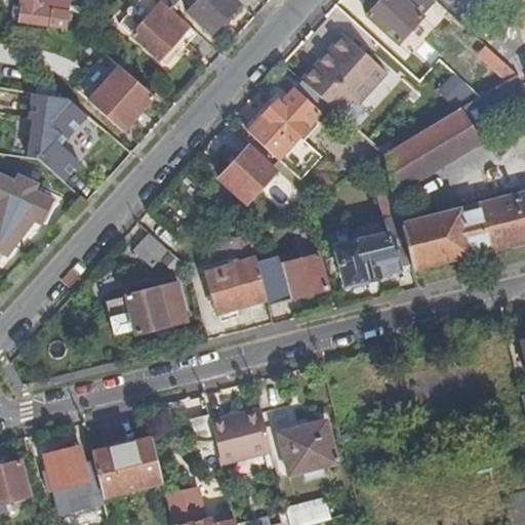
[(14,15),(18,22),(68,31),(71,12),(68,8),(61,7),(57,11),(43,8),(44,0),(21,0),(16,2),(14,15)]
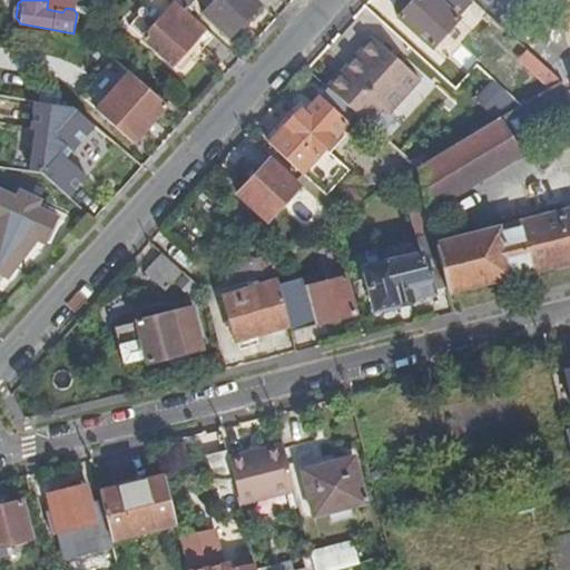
[(217,0),(204,15),(231,38),(261,5),(255,0),(217,0)]
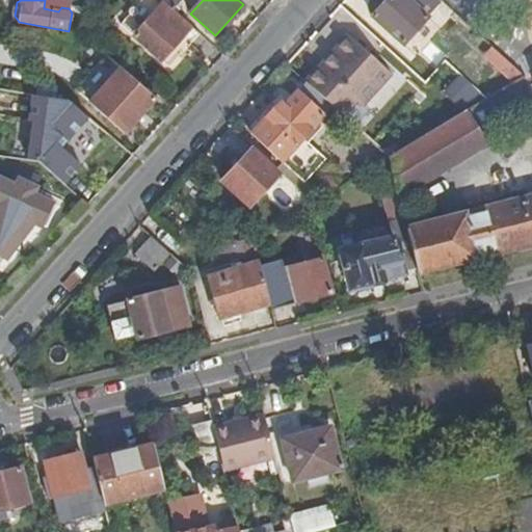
[(406,0),(389,0),(373,18),(404,45),(427,19),(406,0)]
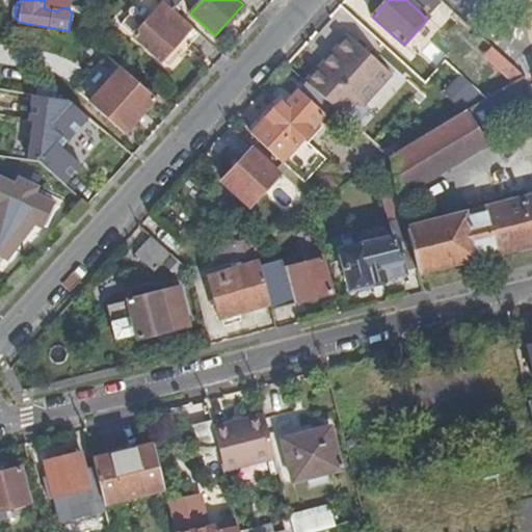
[(181,37),(190,27),(167,6),(164,3),(133,37),(161,62),(183,40),(181,37)]
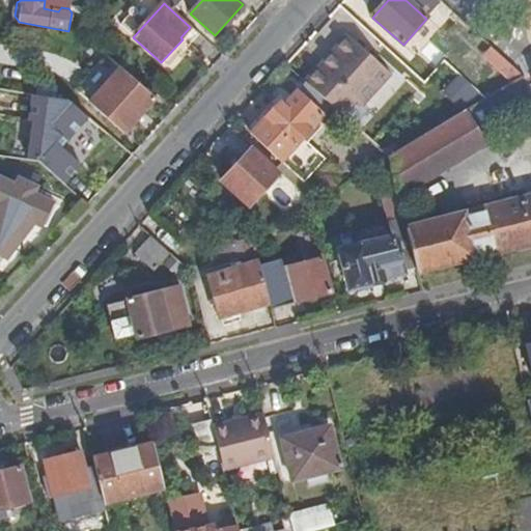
[(509,63),(492,48),(483,57),(501,73),(509,63)]
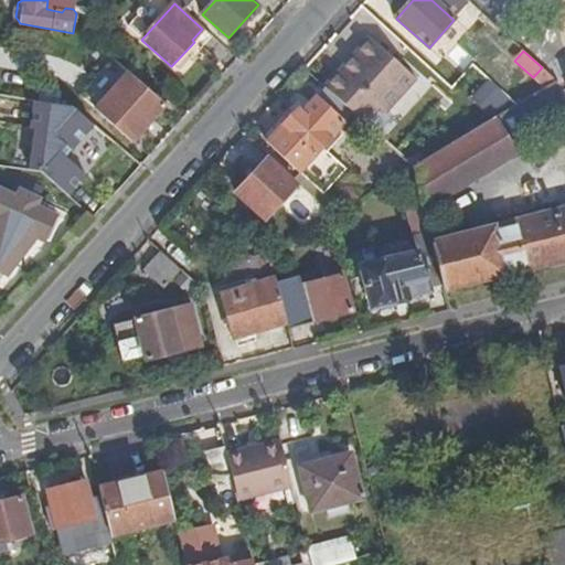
[(134,145),(166,106),(114,61),(81,98),(134,145)]
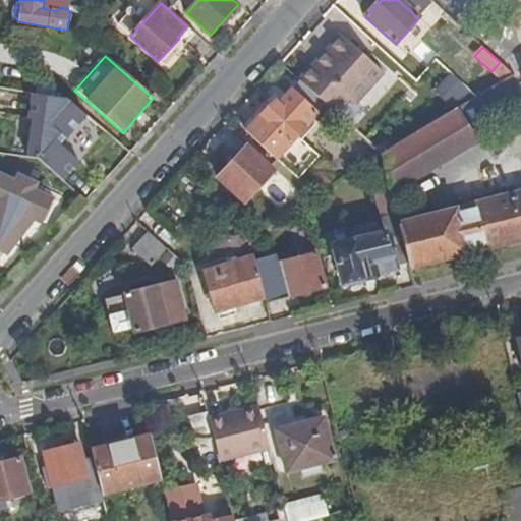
[(500,62),(491,71),(503,80),(513,74),(500,62)]
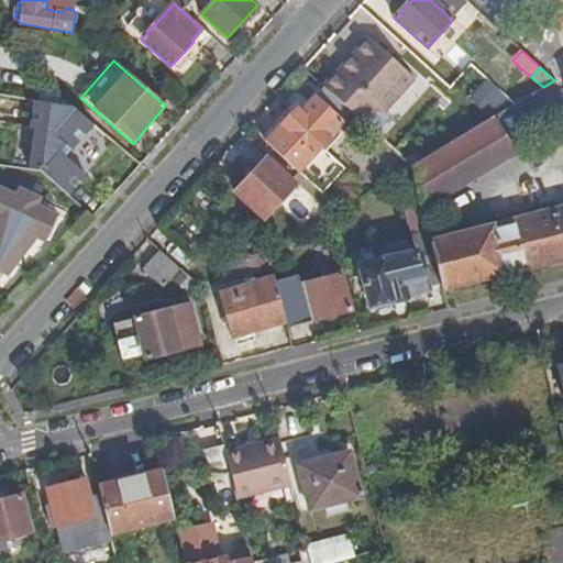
[(321,145),(352,111),(323,87),(301,111),(298,108),(267,142),(324,192),(345,167),(321,145)]
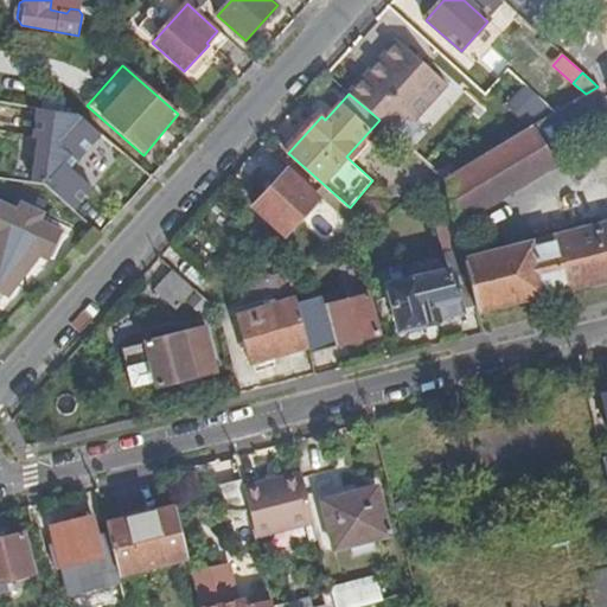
[(45,184),(74,209),(94,186),(71,166),(102,133),(80,112),(39,106),(33,135),(39,136),(32,181),(45,184)]
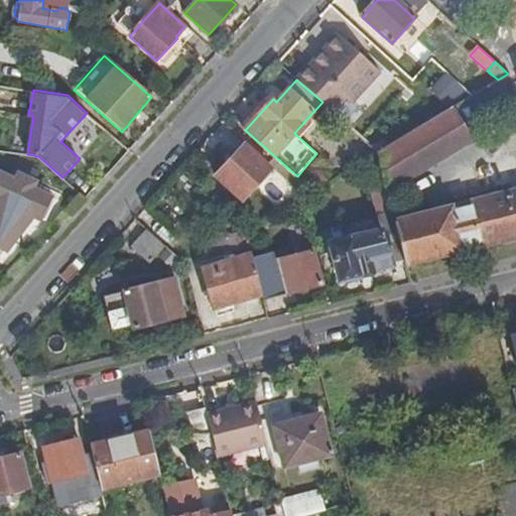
[(386,182),(388,189),(474,138),(454,106),(378,151),(386,182)]
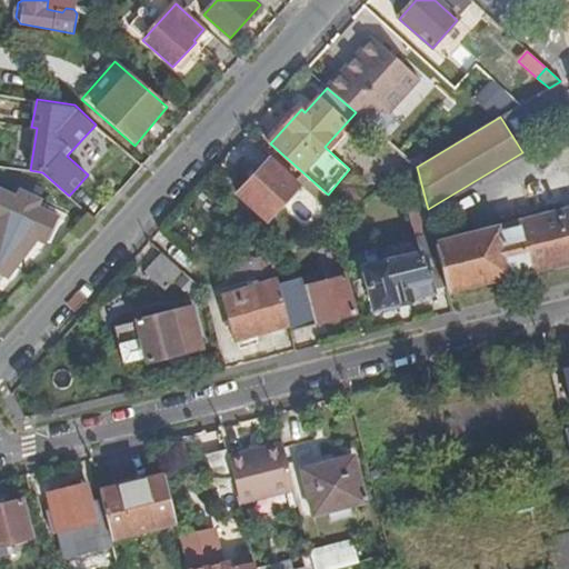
[(376,177),(381,188),(417,167),(407,158),(376,177)]
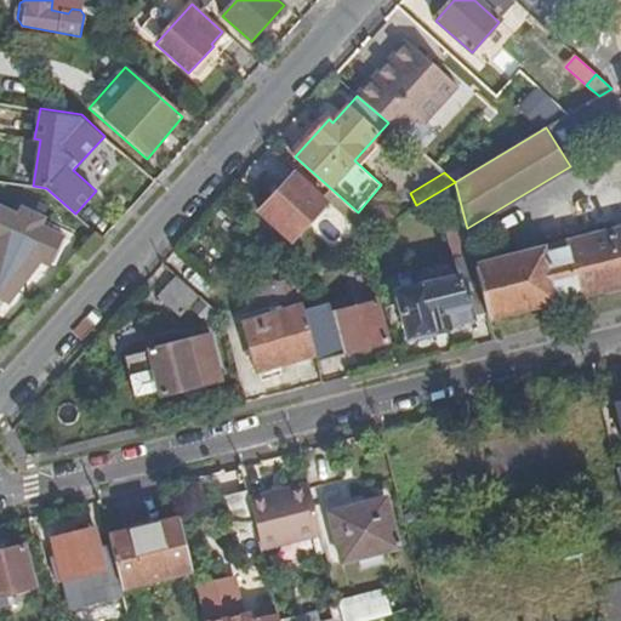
[(294,240),(326,203),(294,175),(261,211),(294,240)]
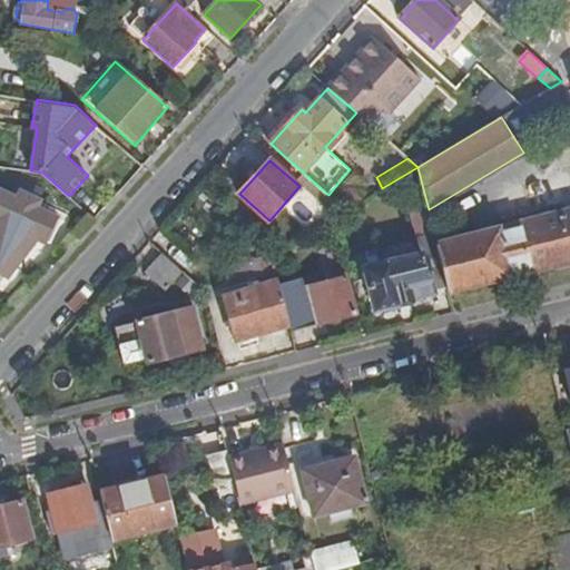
[(13,269),(31,237),(46,244),(58,222),(40,212),(43,205),(18,193),(16,197),(2,192),(0,196),(0,219),(2,222),(0,227),(0,282),(1,283),(13,269)]
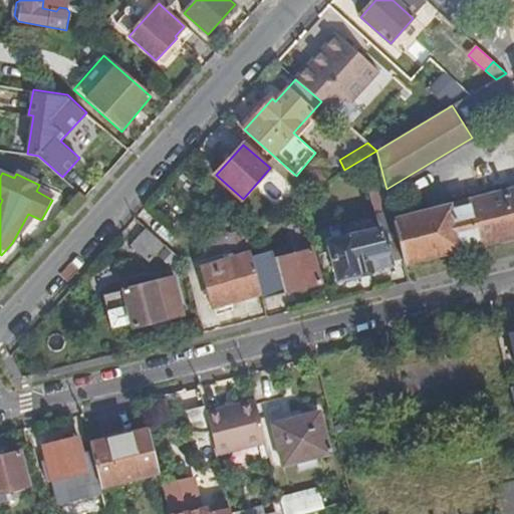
[(387,189),(384,182),(373,185),(380,212),(377,213),(381,228),(361,233),(360,227),(349,230),(350,236),(330,241),(339,278),(362,273),(361,269),(404,258),(394,220),(387,189)]
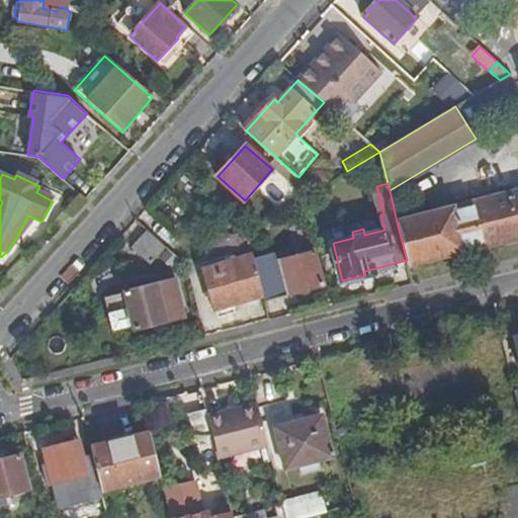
[(407,260),(408,264),(517,237),(517,192),(397,222),(407,260)]
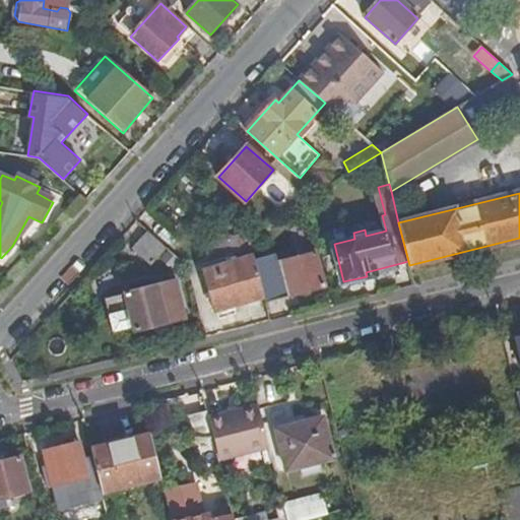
[(150,264),(158,255),(165,248),(148,233),(134,249),(150,264)]
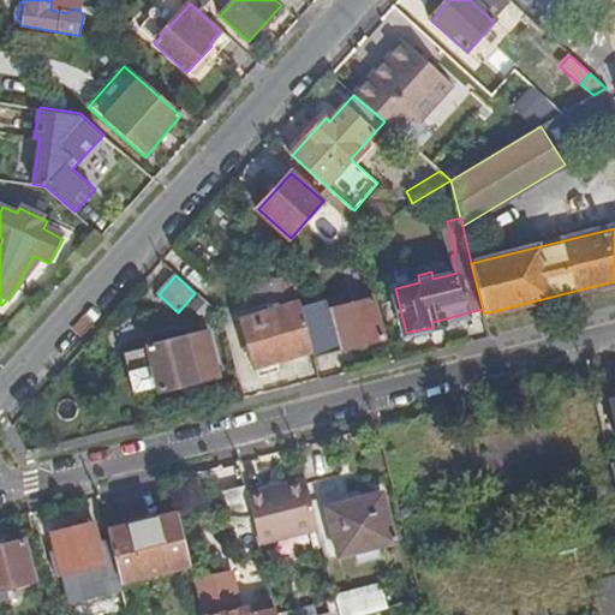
[(255,288),(261,314),(302,303),(296,278),(255,288)]
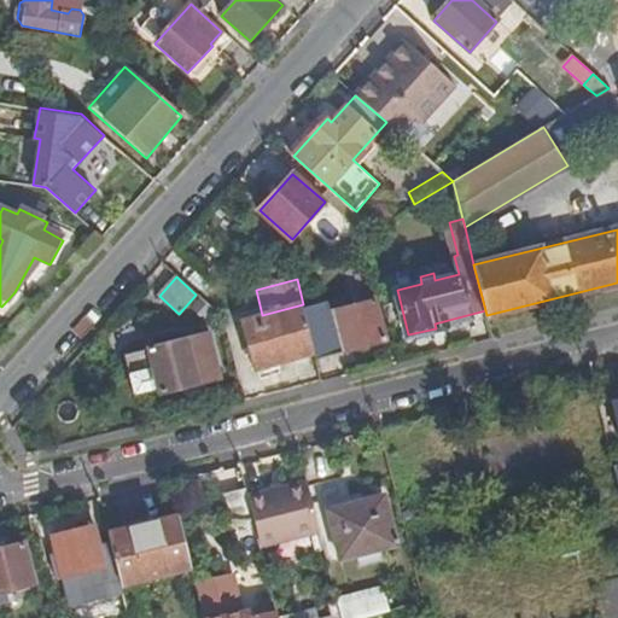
[(334,312),(307,318),(316,351),(318,357),(388,339),(378,299),(334,309),(334,312)]
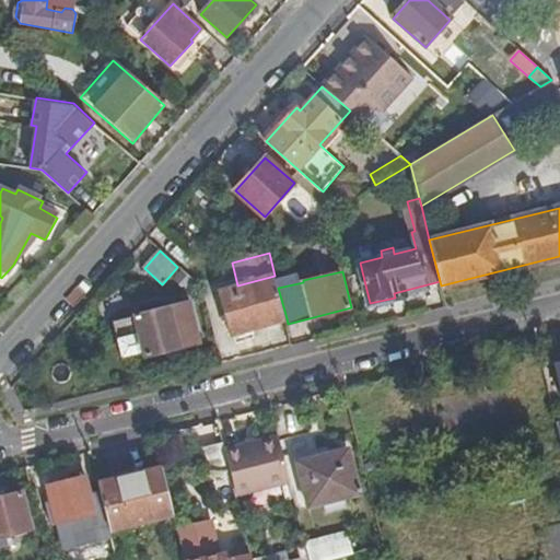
[(275,276),(237,286),(222,289),(233,331),(287,318),(278,288),(275,276)]
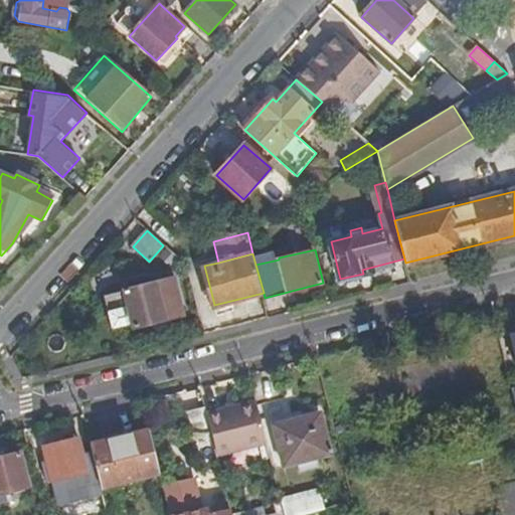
[(176,279),(105,296),(113,328),(133,323),(134,327),(185,315),(176,279)]
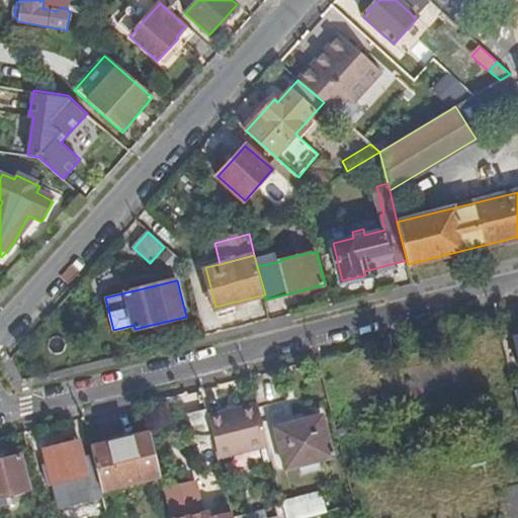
[(244,451),(269,445),(257,398),(235,403),(228,404),(220,406),(221,412),(208,415),(213,435),(219,457),(244,451)]
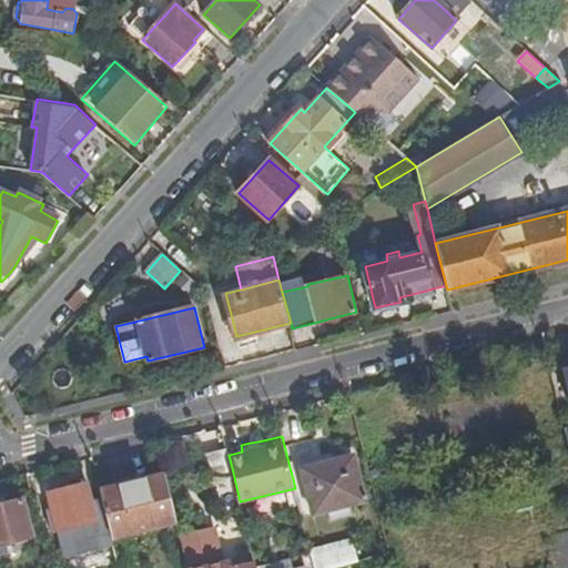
[(242,452),(241,445),(226,448),(229,455),(242,452)]
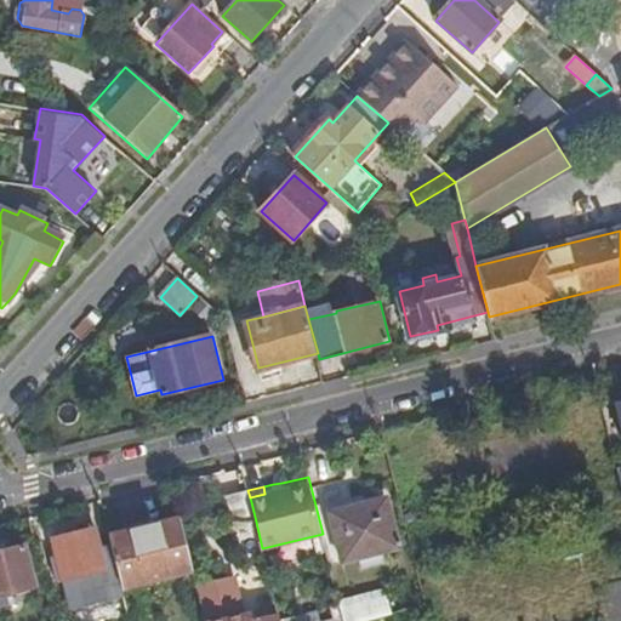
[(243,525),(256,522),(250,497),(248,490),(224,495),(233,527),(243,525)]
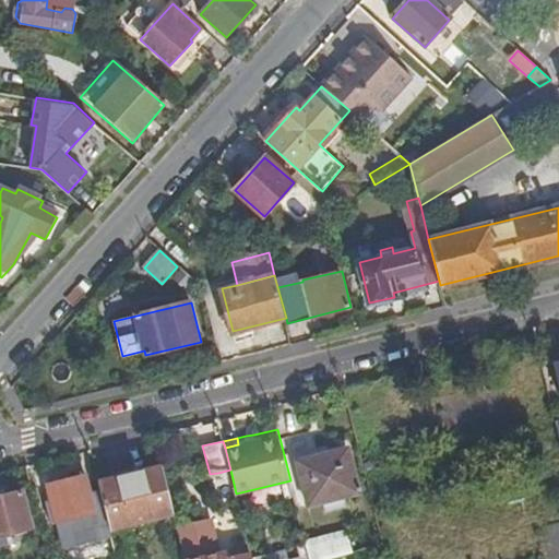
[(349,455),(300,467),(311,509),(360,498),(349,455)]
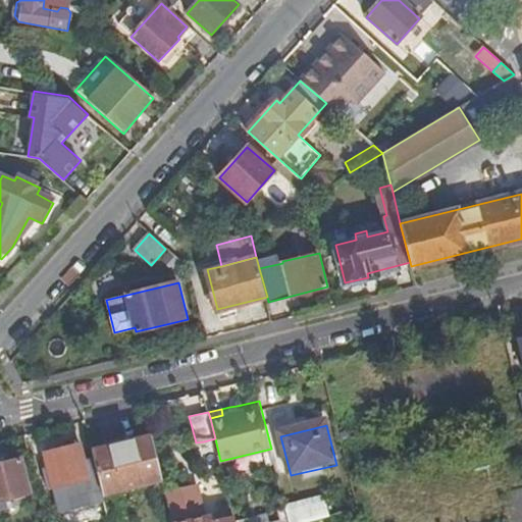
[(152,435),(93,450),(103,493),(162,478),(152,435)]
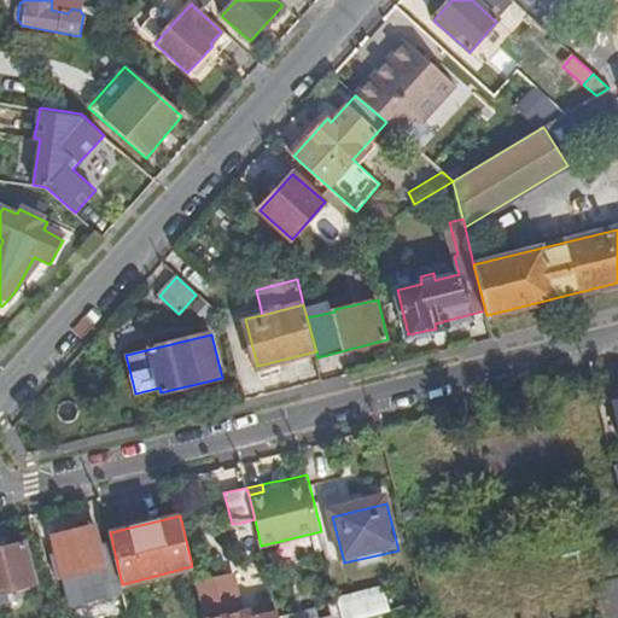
[(59,573),(64,572),(65,578),(109,565),(98,524),(54,536),(62,564),(57,565),(59,573)]
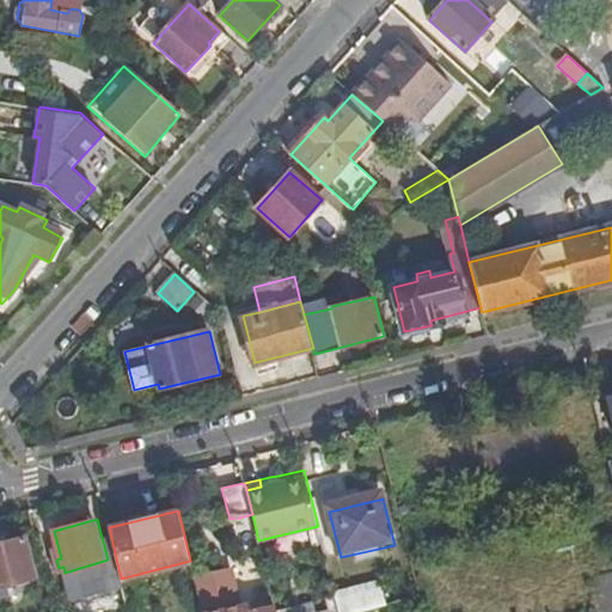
[(26,539),(0,545),(0,587),(36,579),(26,539)]
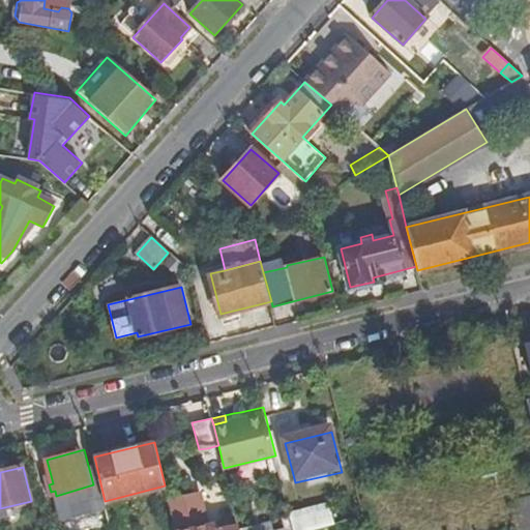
[(168,500),(175,529),(238,529),(237,525),(225,527),(217,529),(214,522),(208,524),(199,526),(198,519),(206,518),(200,493),(168,500)]
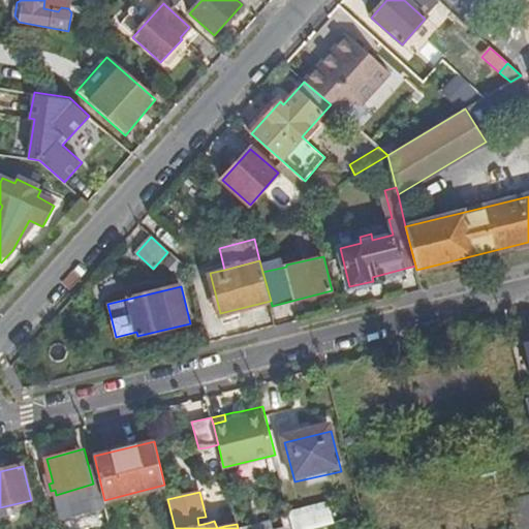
[(327,528),(334,527),(330,506),(289,516),(292,526),(292,528),(327,528)]
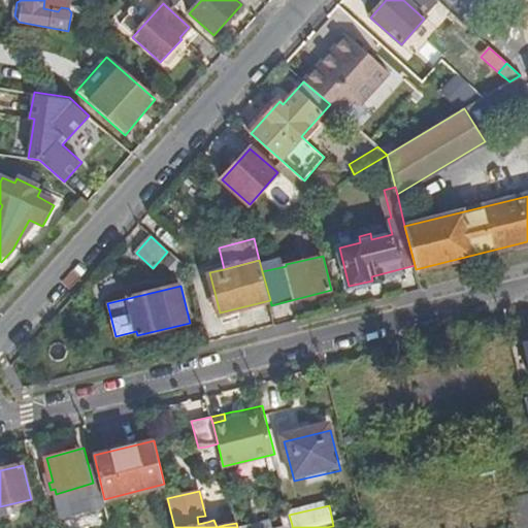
[(207,522),(205,516),(197,517),(198,524),(207,522)]
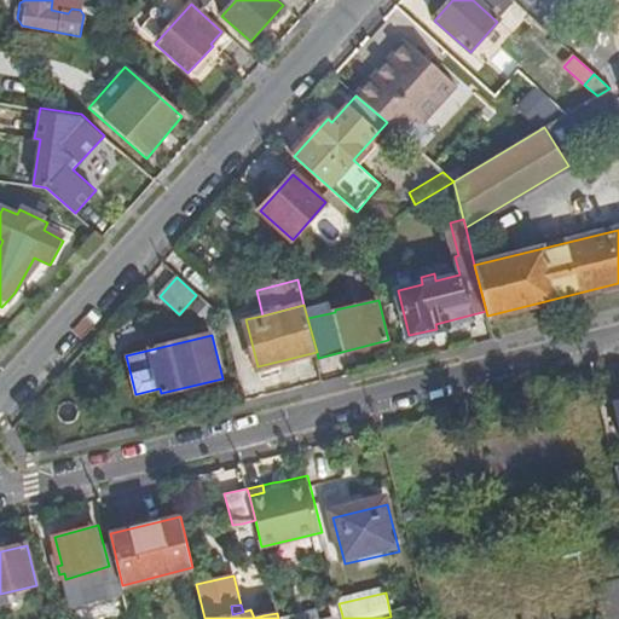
[(261,608),(262,615),(277,613),(275,605),(261,608)]
